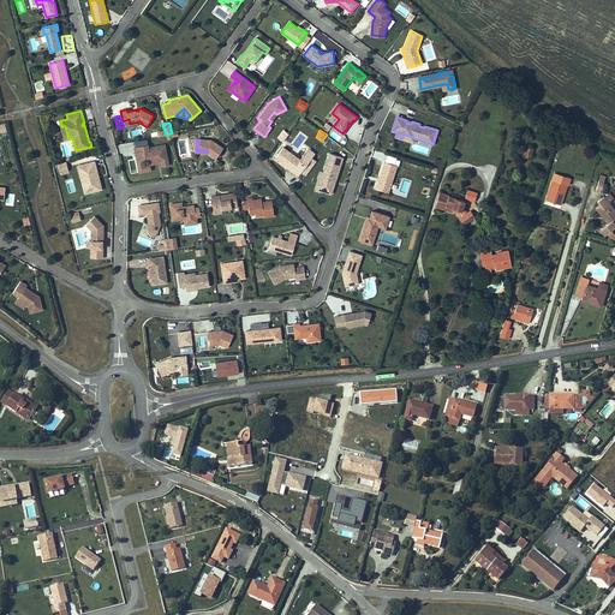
[(208,150),(207,153),(216,159),(224,148),(212,141),(199,139),(198,149),(207,150),(208,150)]
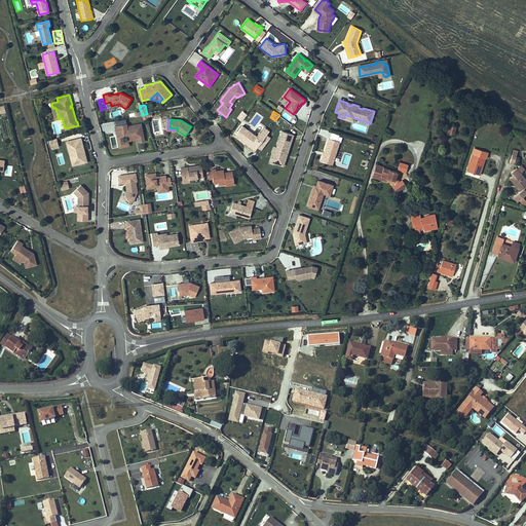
[(117,140),(122,139),(127,138),(127,140),(127,141),(139,139),(139,142),(145,141),(141,123),(127,126),(126,123),(115,126),(117,140)]
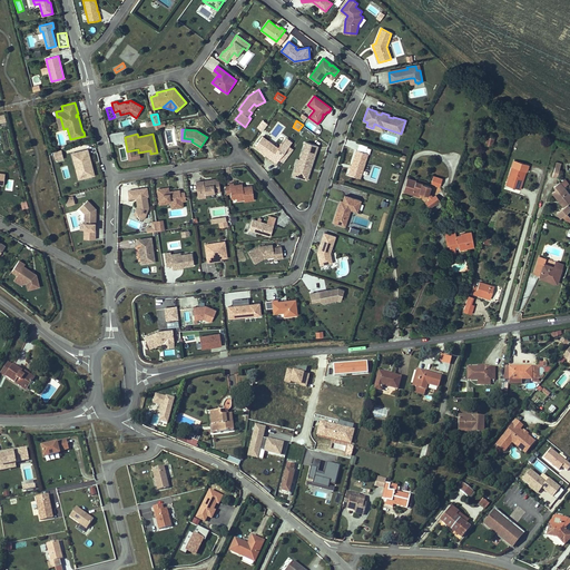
[(267,155),(266,156),(269,158),(278,148),(263,136),(255,146),(262,150),(267,155)]
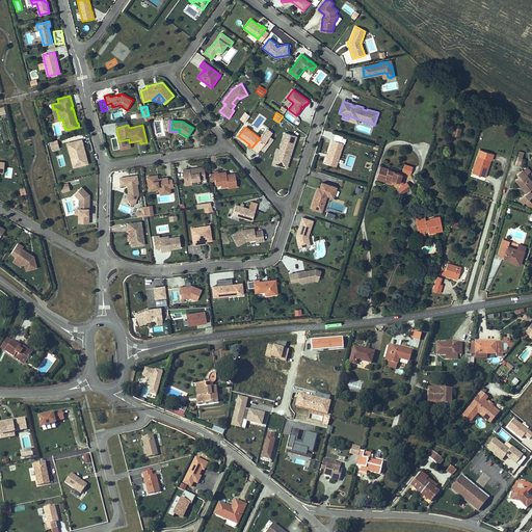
[(453,135),(459,136),(461,129),(455,128),(453,135)]
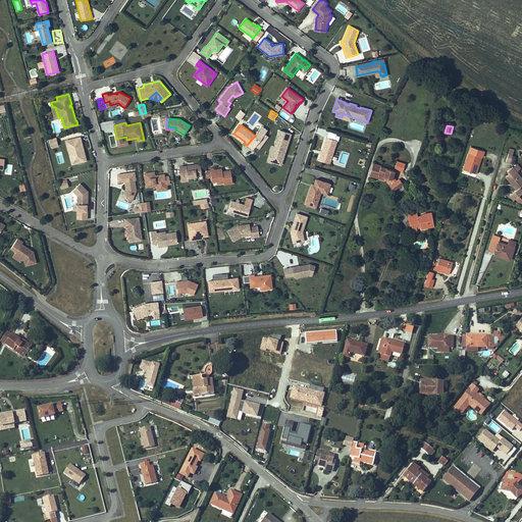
[(255,147),(259,149),(271,132),(267,129),(255,147)]
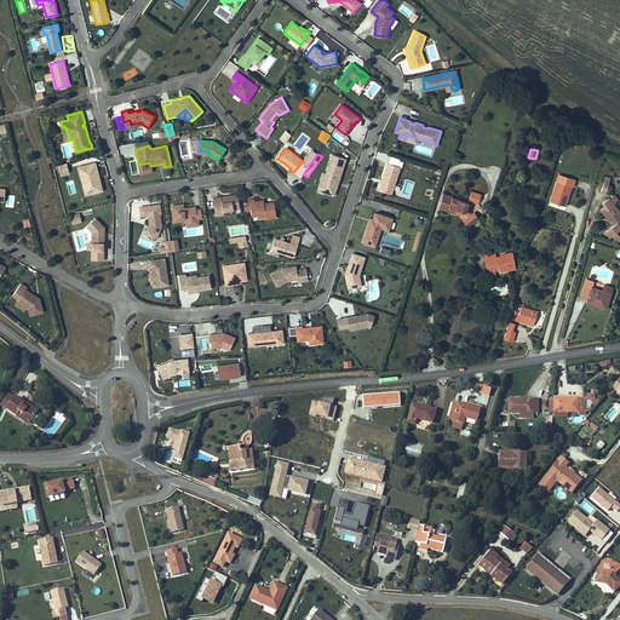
[(334,196),(346,159),(332,154),(320,191),(334,196)]
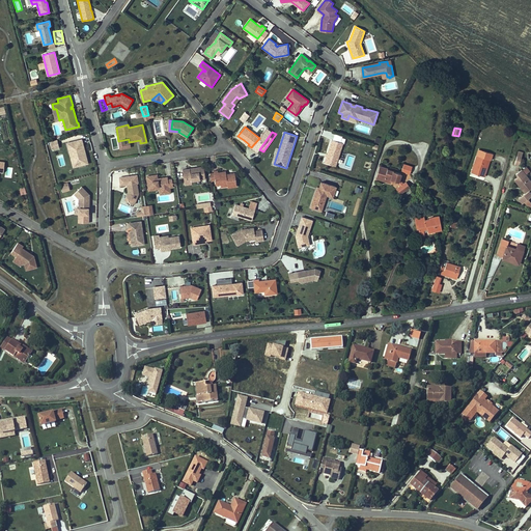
[(50,140),(51,150),(59,149),(58,139),(50,140)]
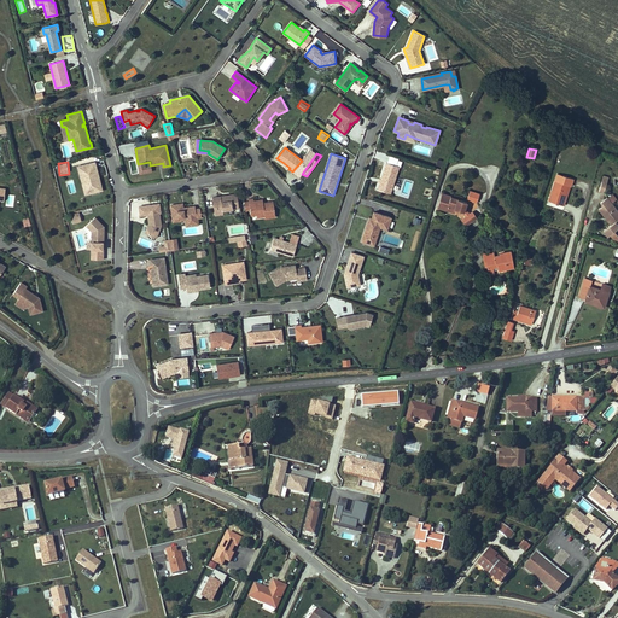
[(86,180),(89,193),(103,190),(95,162),(77,167),(81,178),(85,180),(86,180)]
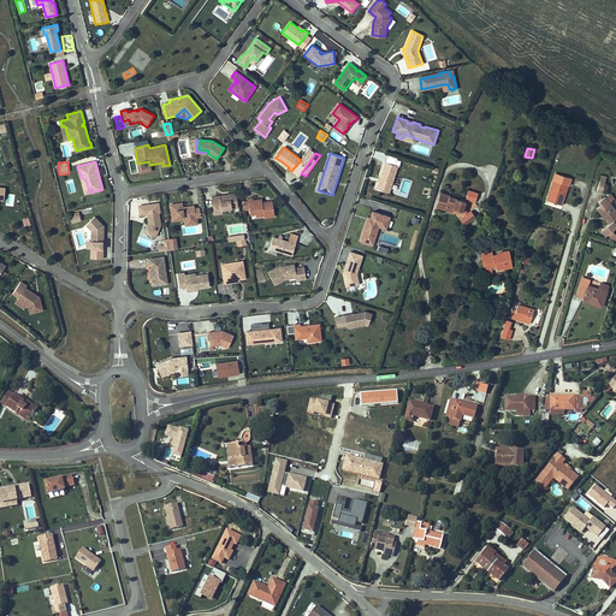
[(143,163),(137,164),(140,172),(150,170),(149,165),(149,164),(144,165),(143,163)]
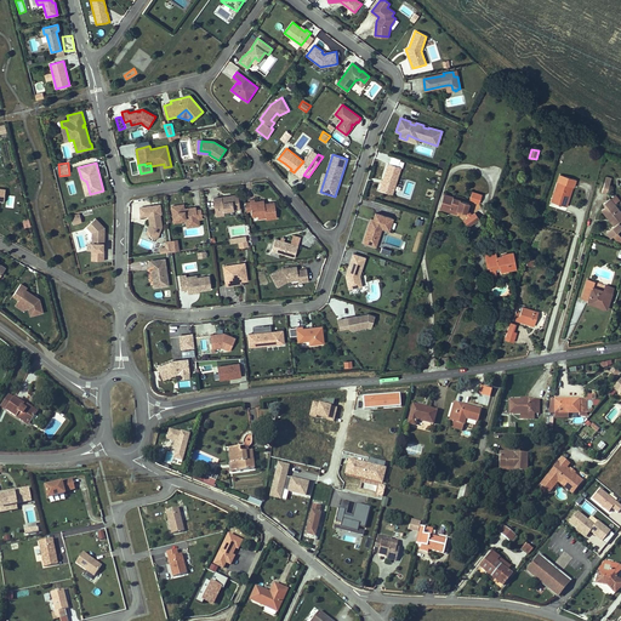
[(382,183),(380,189),(392,194),(400,167),(388,164),(383,181),(382,183)]
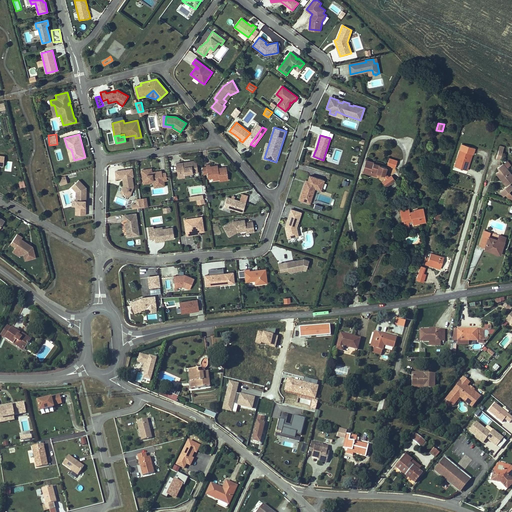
[(471,154),(472,154),(473,154),(475,148),(462,144),(460,150),(461,150),(457,163),(466,167),(471,154)]
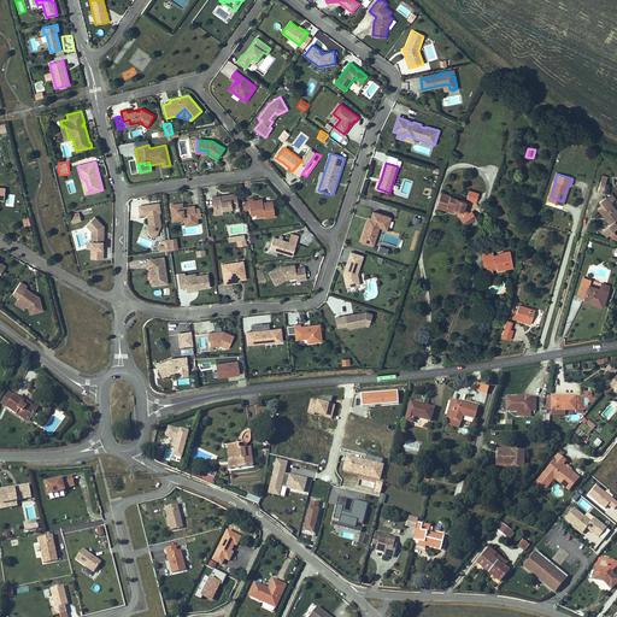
[(562,201),(551,197),(556,181),(554,181),(553,181),(547,200),(563,205),(569,186),(568,186),(562,201)]
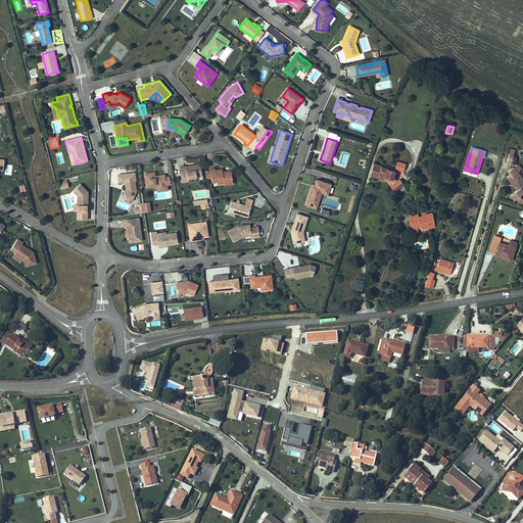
[(397,161),(395,169),(403,172),(406,164),(397,161)]
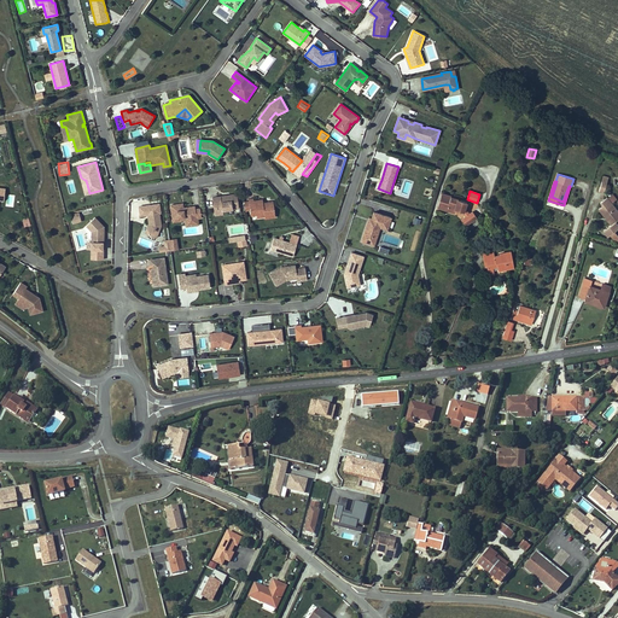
[(227,198),(226,196),(213,197),(215,215),(223,214),(223,210),(239,208),(237,193),(229,194),(231,197),(227,198)]
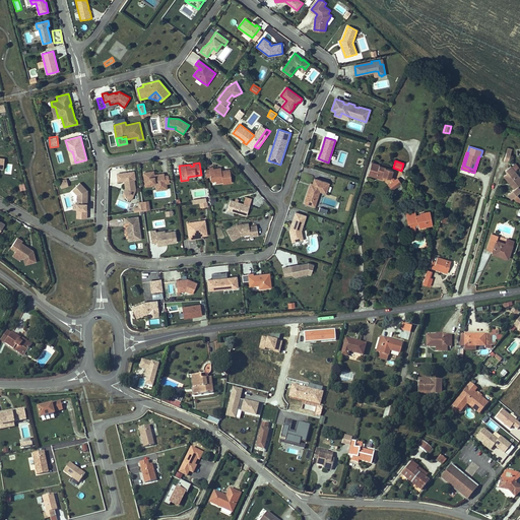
[(368,174),(376,177),(377,174),(383,177),(390,178),(390,179),(391,175),(393,170),(380,166),(380,165),(372,163),(368,174)]
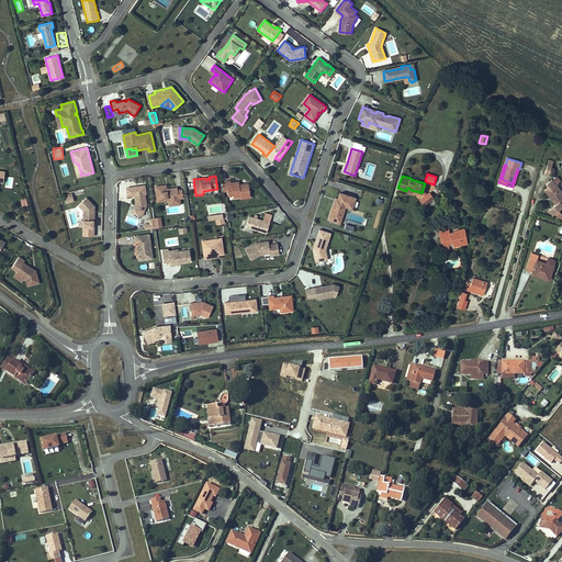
[(228,200),(251,197),(249,181),(239,182),(239,179),(222,181),(223,191),(227,191),(228,200)]
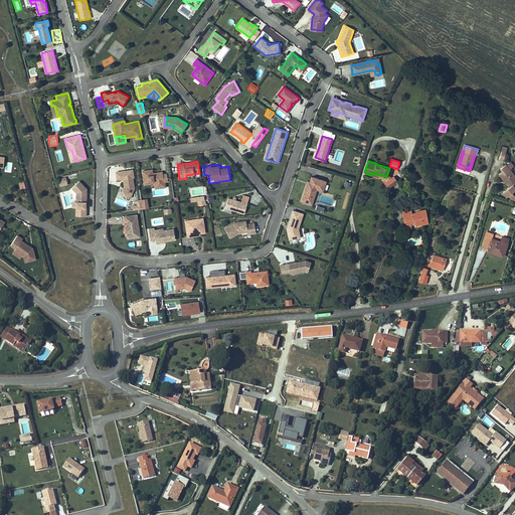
[(514,176),(509,169),(506,165),(506,164),(500,169),(502,171),(499,174),(509,187),(503,192),(506,196),(508,195),(511,199),(514,200),(514,198),(514,196),(512,192),(514,189),(514,187),(514,186),(514,185),(514,176)]
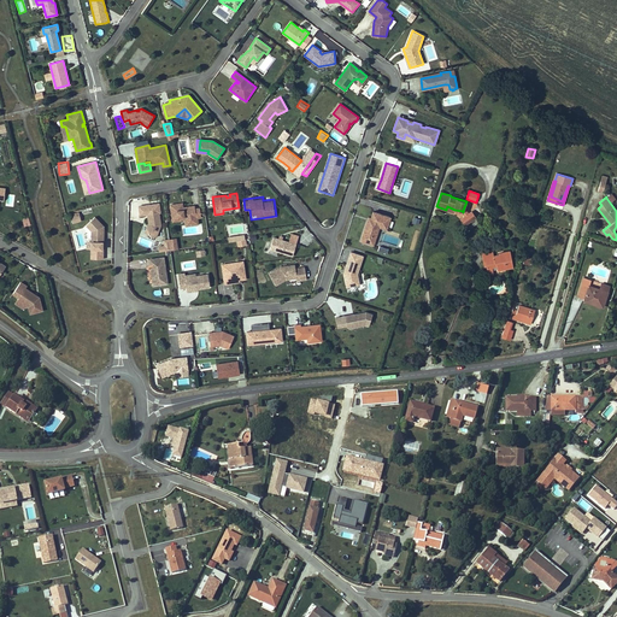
[(182,204),(171,205),(174,221),(187,219),(198,217),(201,217),(200,209),(195,209),(195,206),(184,207),(184,210),(183,210),(183,207),(182,204)]
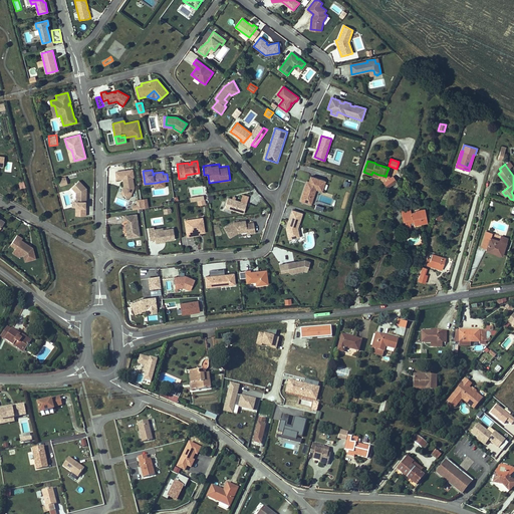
[(390,178),(388,180),(383,183),(387,188),(397,181),(394,176),(390,178)]
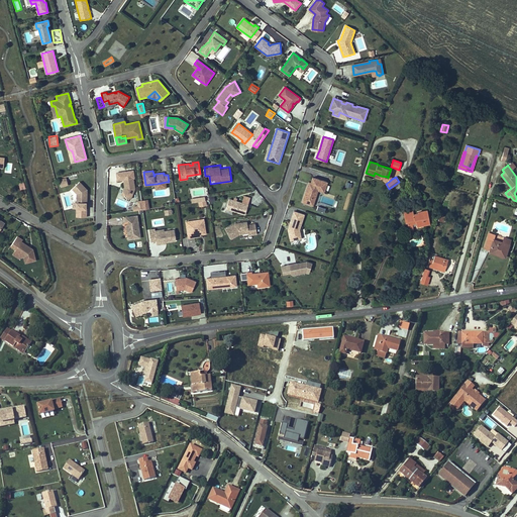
[(124,189),(121,195),(130,199),(134,188),(133,178),(123,179),(125,187),(126,189),(124,189)]
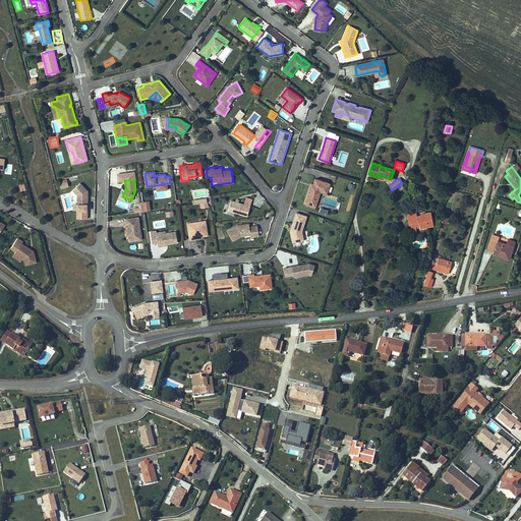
[(314,179),(313,184),(312,187),(309,186),(304,204),(311,206),(313,199),(314,199),(317,190),(320,191),(327,193),(330,183),(314,179)]
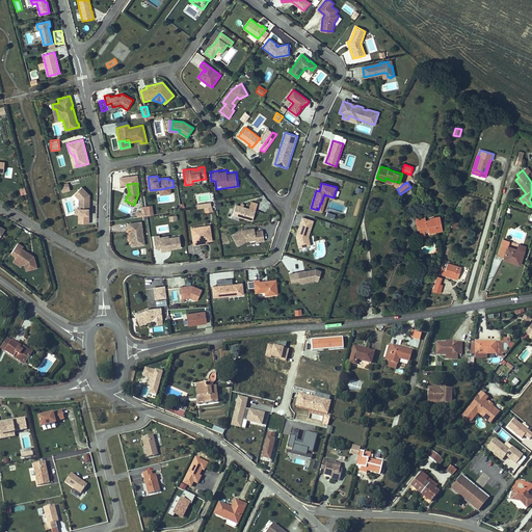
[(89,208),(89,201),(88,201),(88,198),(89,198),(89,195),(81,187),(74,194),(79,200),(79,208),(89,208)]
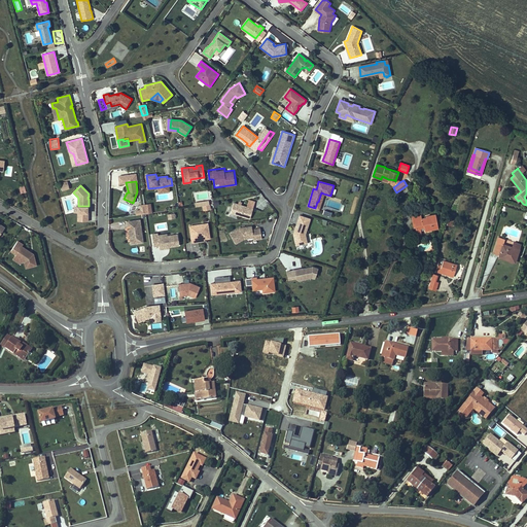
[(317,202),(315,208),(319,209),(323,194),(321,192),(318,202),(317,202)]
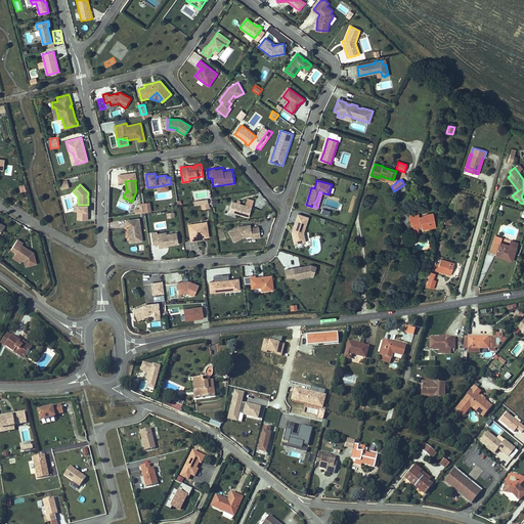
[(245,206),(232,202),(229,211),(249,217),(254,200),(247,198),(245,206)]
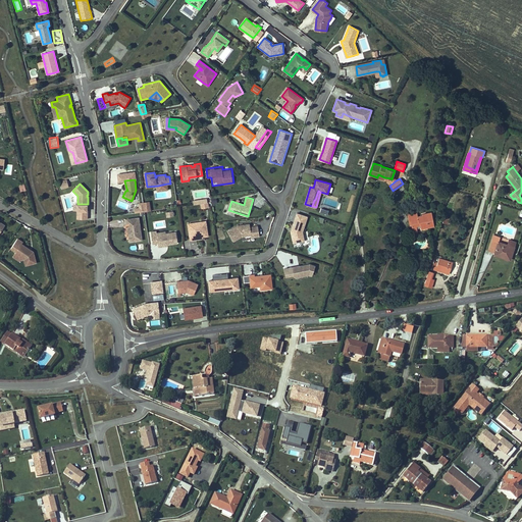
[(144,211),(143,202),(140,203),(140,208),(136,209),(137,212),(144,211)]
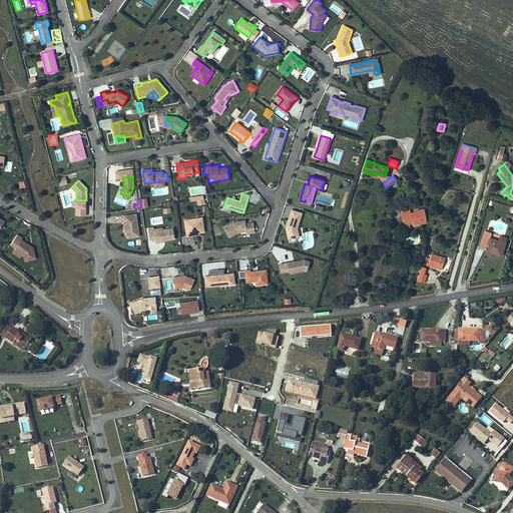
[(86,210),(86,200),(76,200),(75,210),(86,210)]
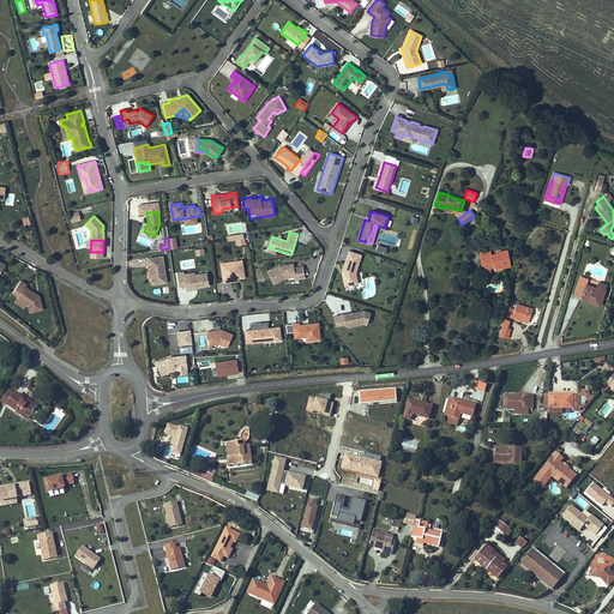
[(356,272),(362,254),(349,250),(342,271),(347,289),(360,286),(356,272)]
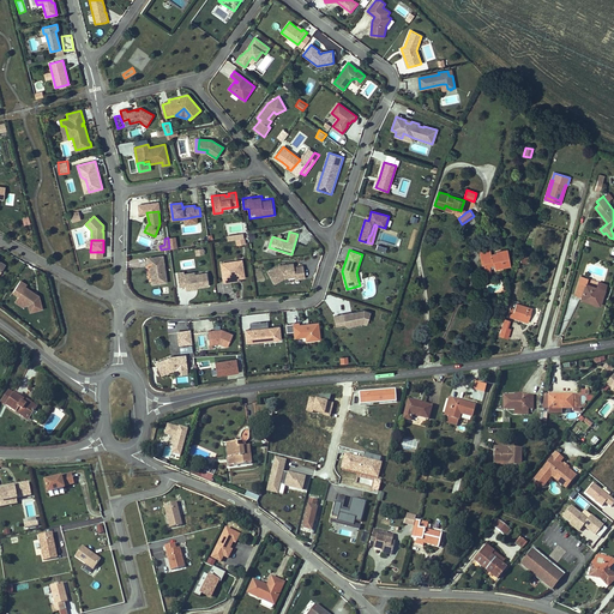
[(483,265),(485,270),(491,269),(504,266),(504,264),(510,262),(507,250),(497,252),(497,253),(492,254),(491,252),(480,254),(481,260),(485,259),(486,263),(483,263),(483,265)]
